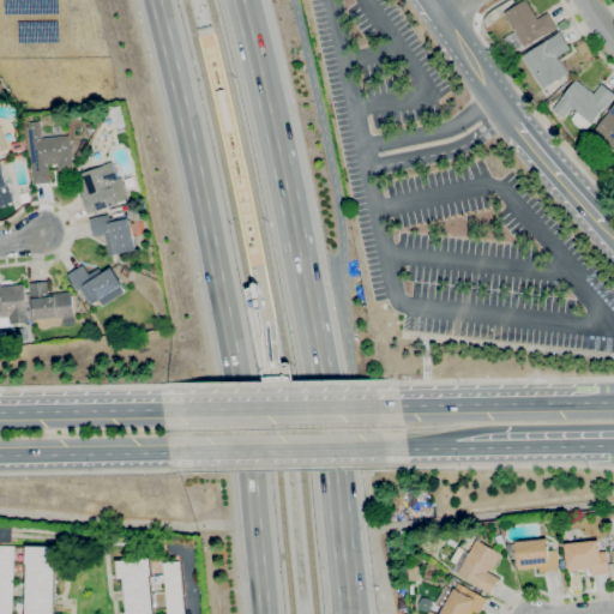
[(512,53),(503,38),(515,31),(504,12),(509,10),(505,2),(509,0),(523,0),(524,1),(525,0),(537,19),(548,12),(558,28),(545,36),(524,48),(524,46),(512,53)]
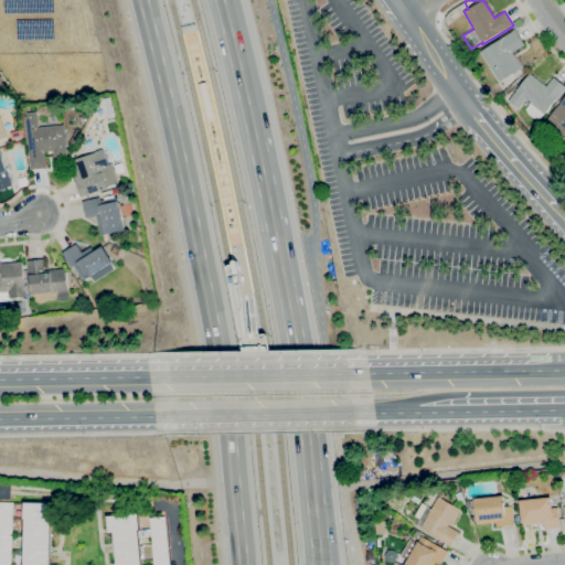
[(480,51),(501,39),(513,31),(512,31),(515,29),(525,45),(513,52),(522,68),(499,83),(480,51)]
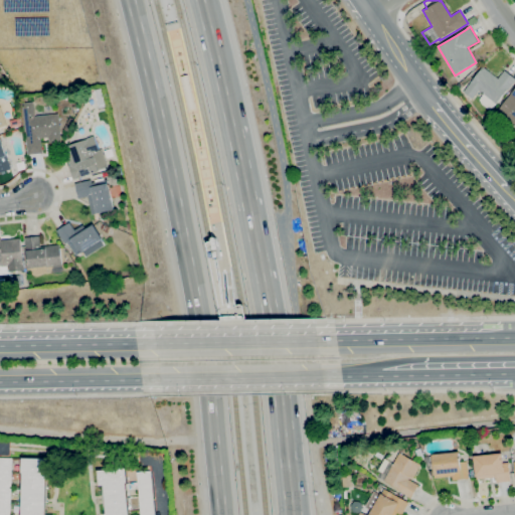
[(491,111),(478,101),(484,94),(479,91),(473,99),(464,92),(470,83),(483,66),(498,78),(505,69),(514,77),(514,79),(508,90),(508,89),(496,104),(491,111)]
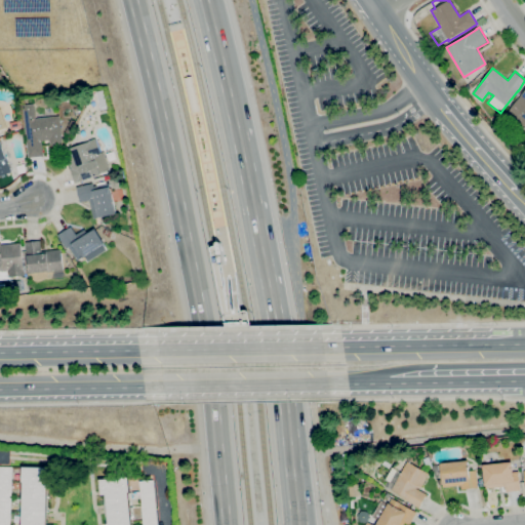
[(101,110),(96,92),(104,90),(108,109),(101,110)]
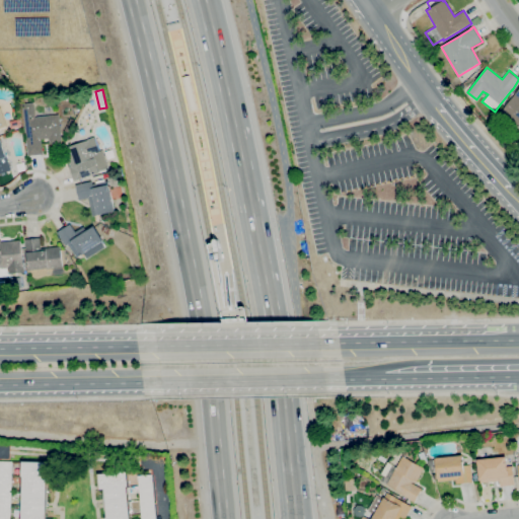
[(518,126),(501,113),(518,89),(518,126)]
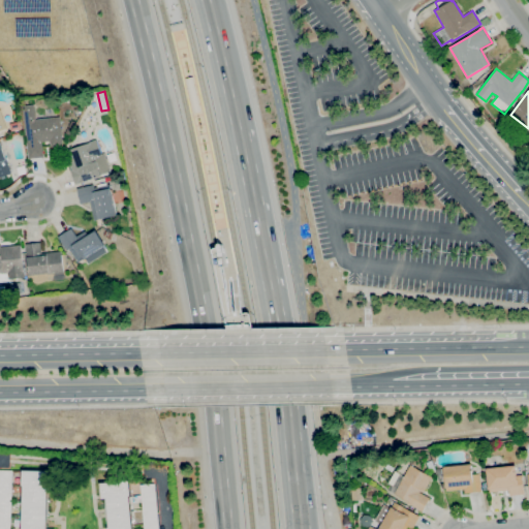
[(29,159),(24,105),(35,104),(36,119),(60,117),(63,146),(51,147),(51,141),(42,142),(44,157),(29,159)]
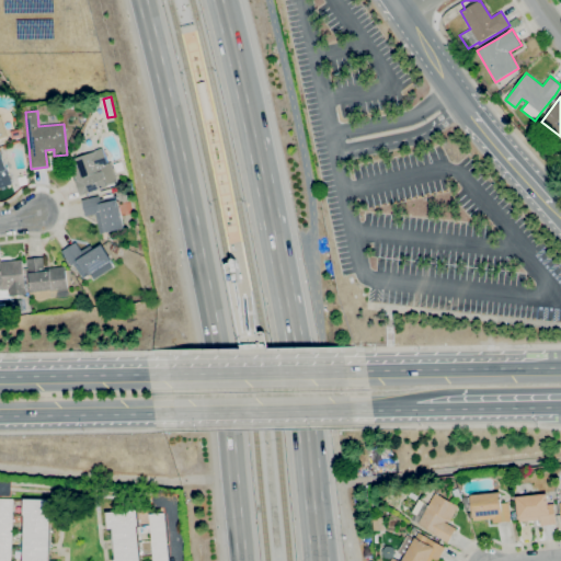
[(80,195),(75,180),(77,180),(69,160),(102,148),(107,163),(111,162),(117,182),(80,195)]
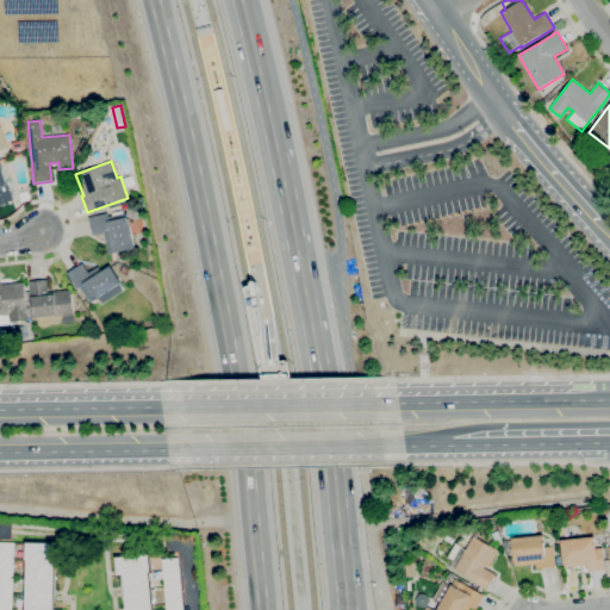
[(0,204),(0,162),(14,199),(0,204)]
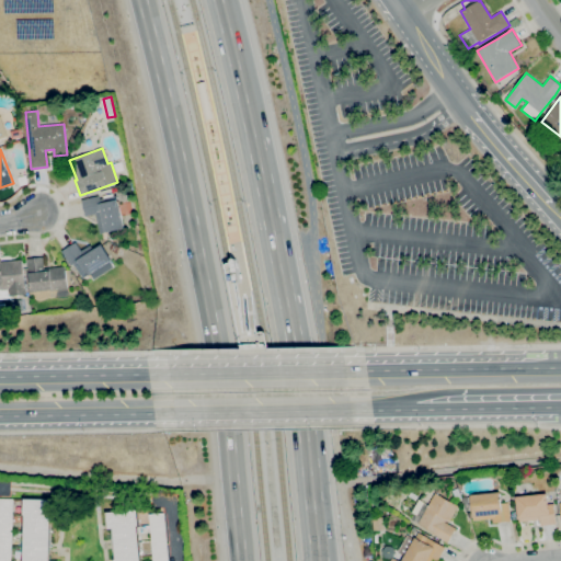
[(100,233),(95,214),(86,216),(81,199),(99,195),(100,199),(103,198),(103,196),(113,194),(113,196),(117,195),(124,228),(100,233)]
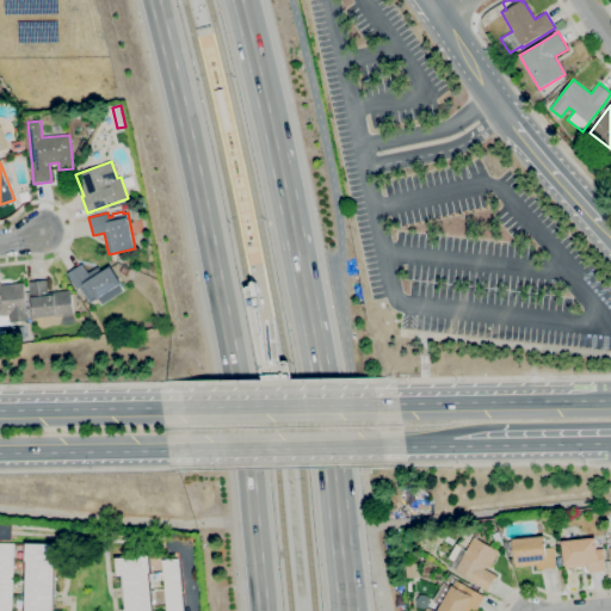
[(90,303),(81,288),(76,290),(67,273),(84,264),(88,272),(98,266),(102,271),(111,265),(122,284),(90,303)]
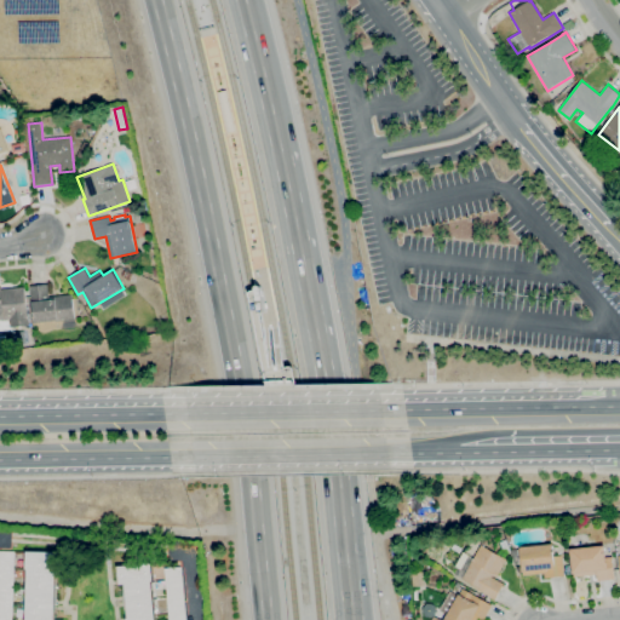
[(35,323),(33,303),(32,303),(30,286),(49,285),(50,297),(73,294),(75,319),(57,321),(35,323)]
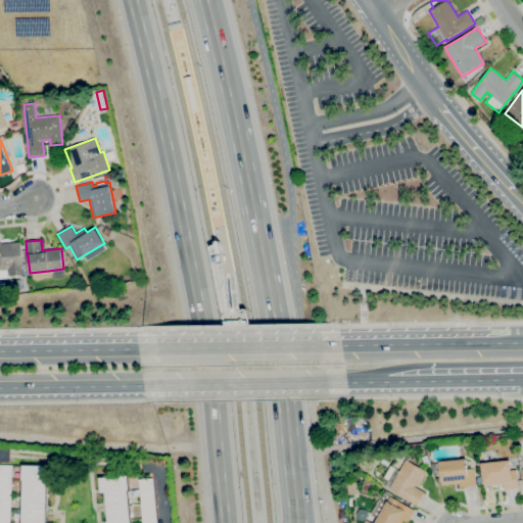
[(8,276),(8,270),(1,271),(1,270),(0,270),(0,242),(1,242),(1,244),(21,241),(25,274),(8,276)]
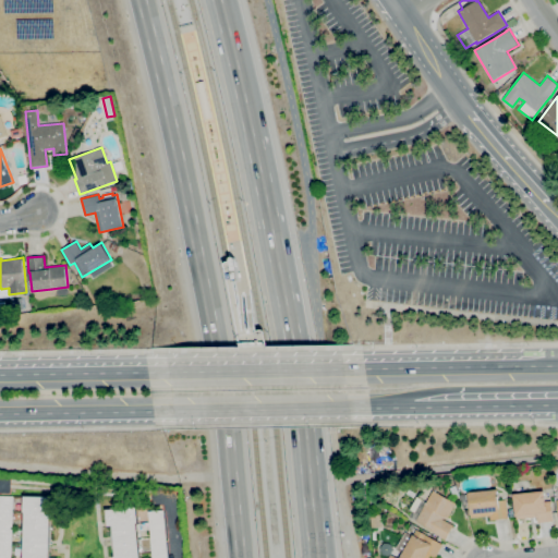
[(453,499),(450,487),(456,485),(460,498),(453,499)]
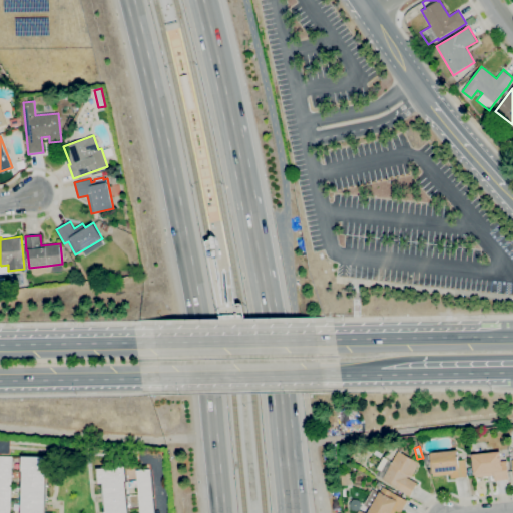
[(452,478),(451,474),(433,476),(432,467),(426,467),(425,455),(431,455),(430,452),(458,450),(459,459),(466,459),(467,470),(472,469),(472,476),(452,478)]
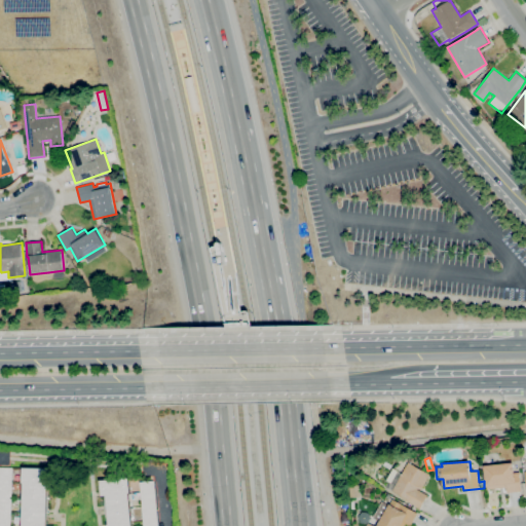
[(419,509),(415,506),(416,506),(406,500),(406,499),(387,488),(389,483),(385,480),(392,468),(402,474),(408,462),(429,475),(422,488),(418,486),(417,489),(427,495),(419,509)]
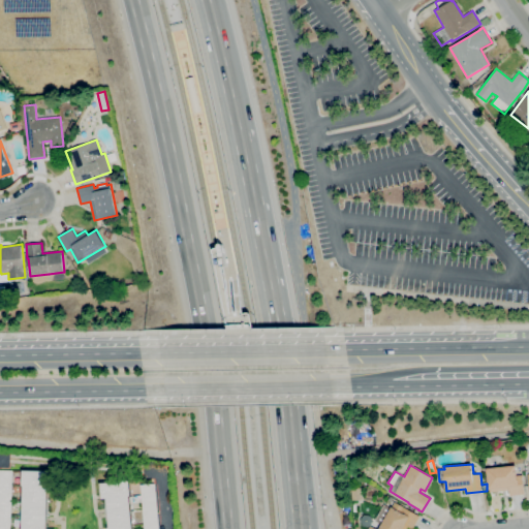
[(510,496),(509,490),(490,492),(489,489),(487,468),(516,465),(517,475),(522,474),(524,494),(510,496)]
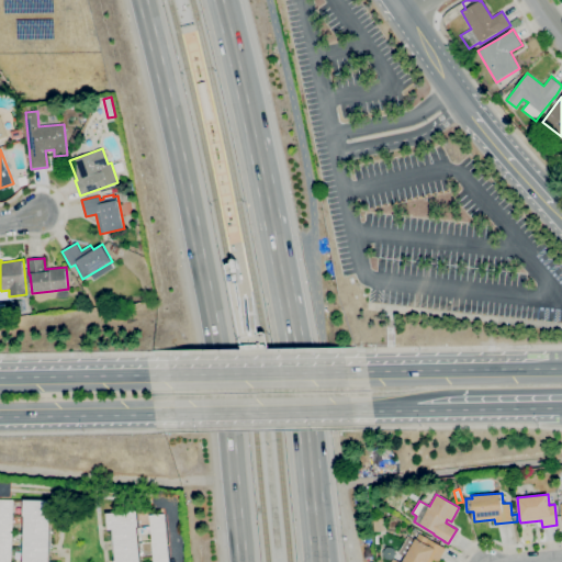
[(0,561),(0,499),(13,499),(12,531),(23,531),(23,517),(22,517),(23,498),(56,499),(56,518),(53,518),(51,561),(0,561)]
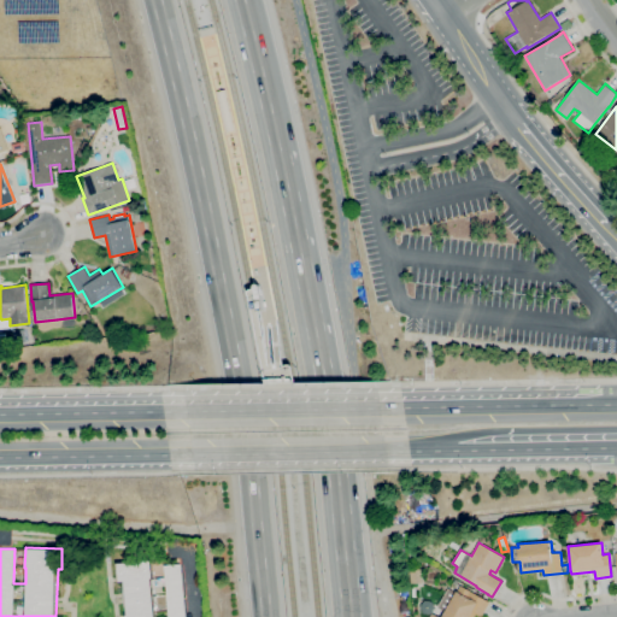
[(124,616),(124,615),(127,615),(125,606),(124,606),(122,591),(124,591),(123,582),(118,583),(116,564),(151,560),(152,579),(151,579),(153,616),(124,616)]
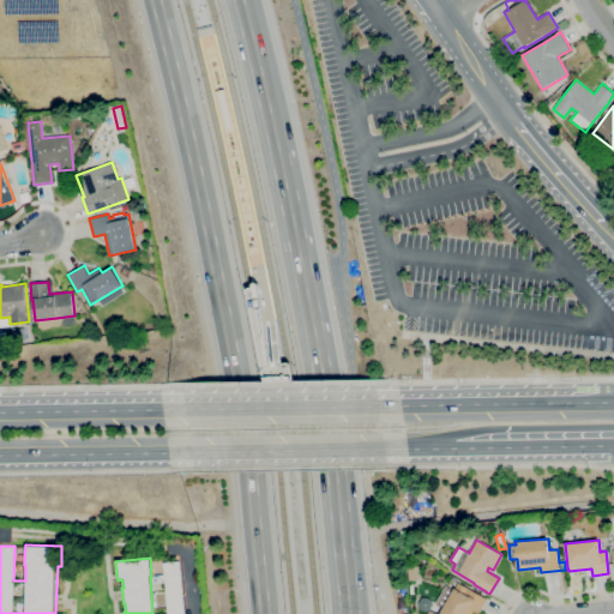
[(168,613),(163,563),(180,561),(185,613),(168,613)]
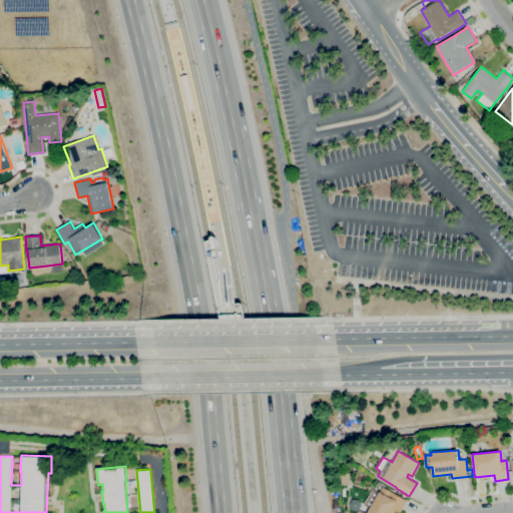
[(342,485),(341,474),(351,473),(352,484),(342,485)]
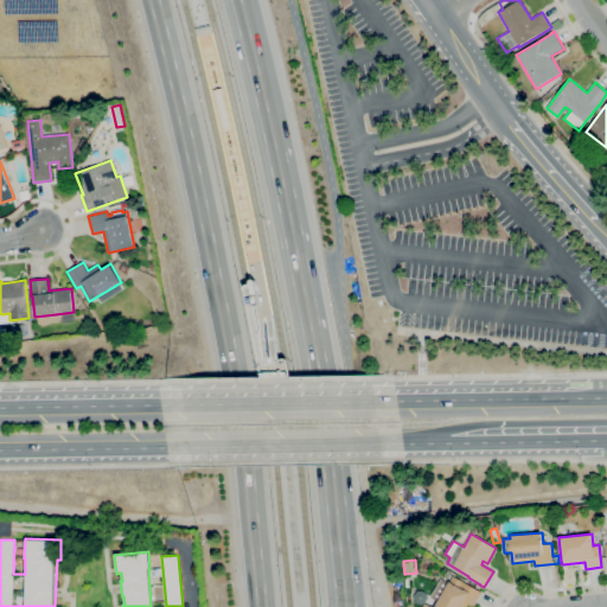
[(422,606),(426,602),(433,606),(435,606),(438,602),(429,598),(440,579),(448,582),(453,576),(481,592),(474,606),(468,604),(466,606),(422,606)]
